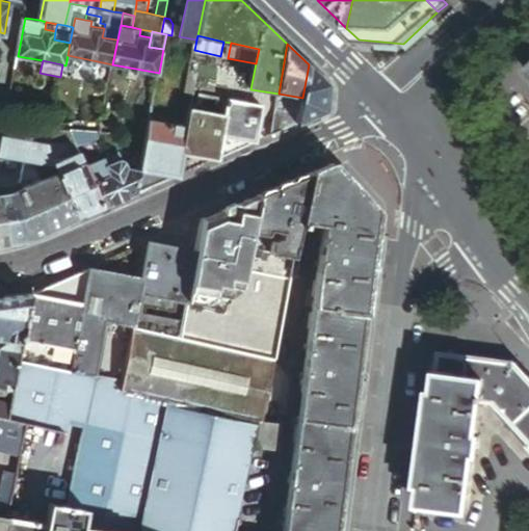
[(329,85),(309,64),(302,98),(302,102),(300,114),(298,124),(327,111),(329,85)]
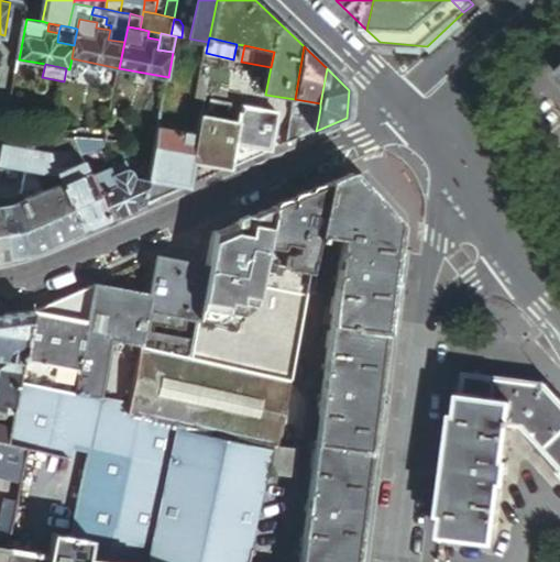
[(197,97),(206,99),(210,76),(201,75),(197,97)]
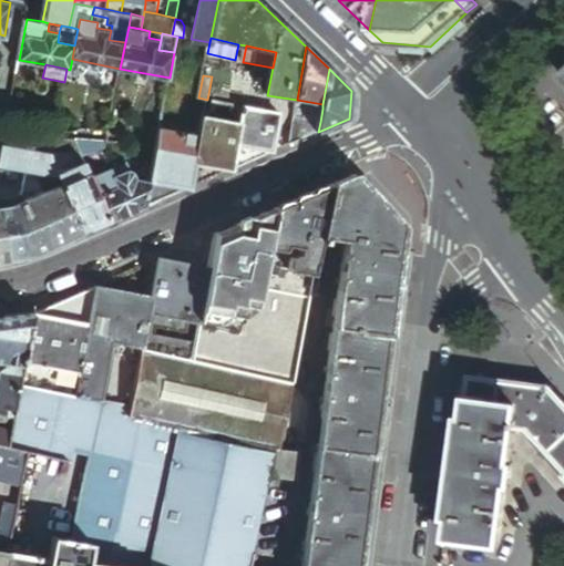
[(306,105),(322,109),(322,104),(297,100),(290,144),(303,139),(306,120),(305,119),(306,105)]
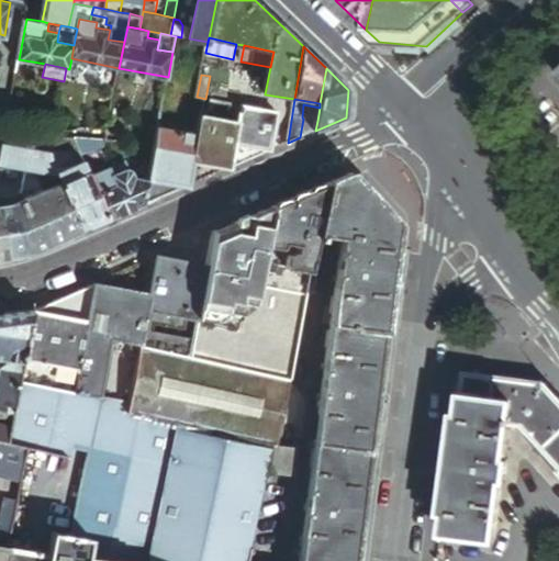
[(239,115),(242,105),(212,100),(211,110),(239,115)]
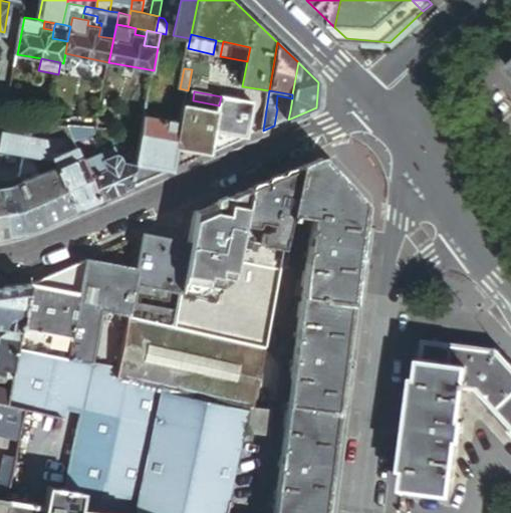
[(277,108),(290,110),(292,98),(277,95),(276,107),(277,108)]
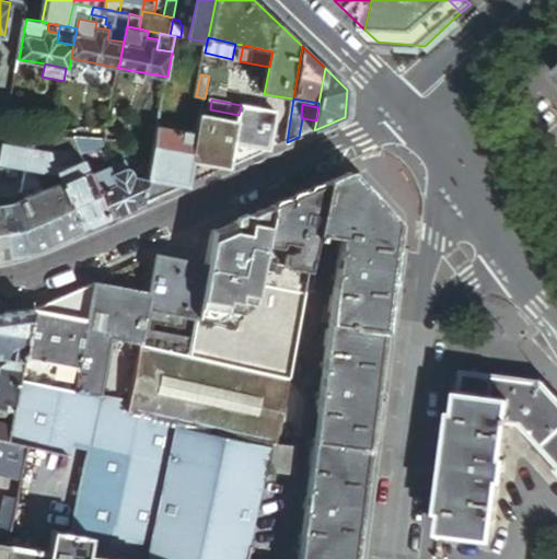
[(234,142),(270,149),(277,112),(241,105),(239,115),(238,120),(234,142)]
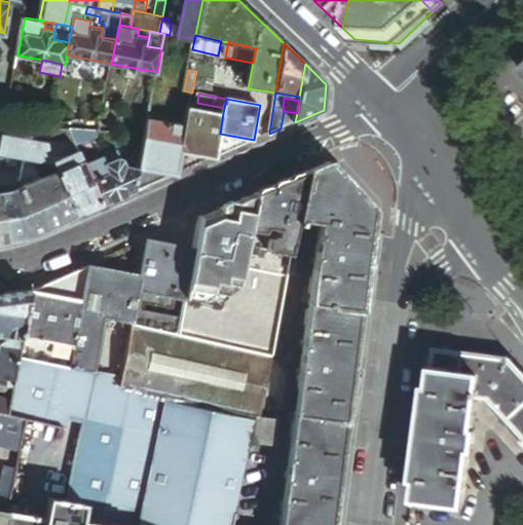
[(181,150),(215,156),(220,134),(223,113),(189,107),(186,125),(181,150)]
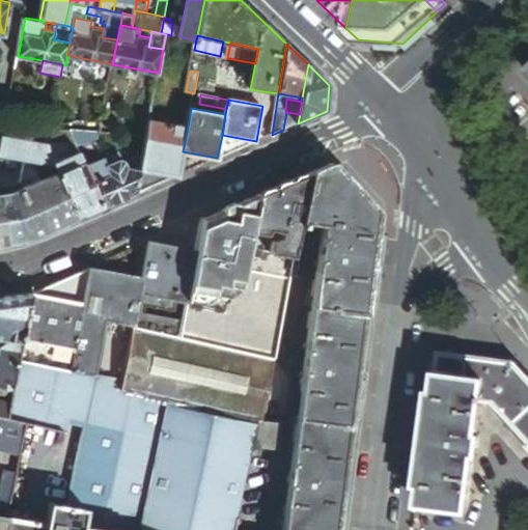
[(286,112),(283,130),(298,123),(300,114),(286,112)]
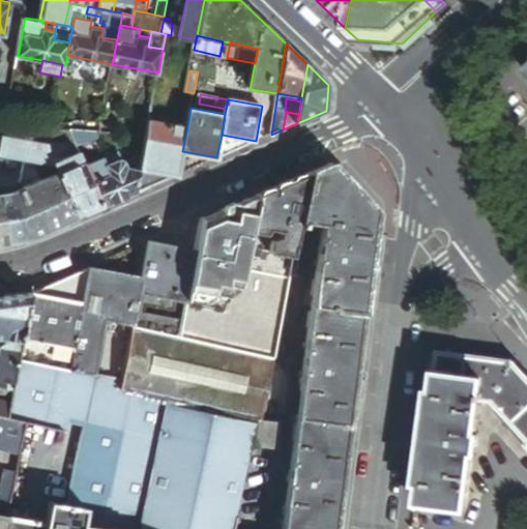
[(142,168),(178,175),(182,151),(187,126),(150,120),(142,168)]
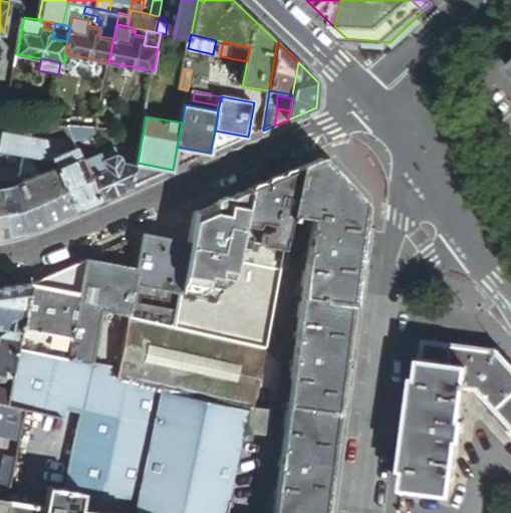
[(23,136),(25,122),(4,122),(3,132),(23,136)]
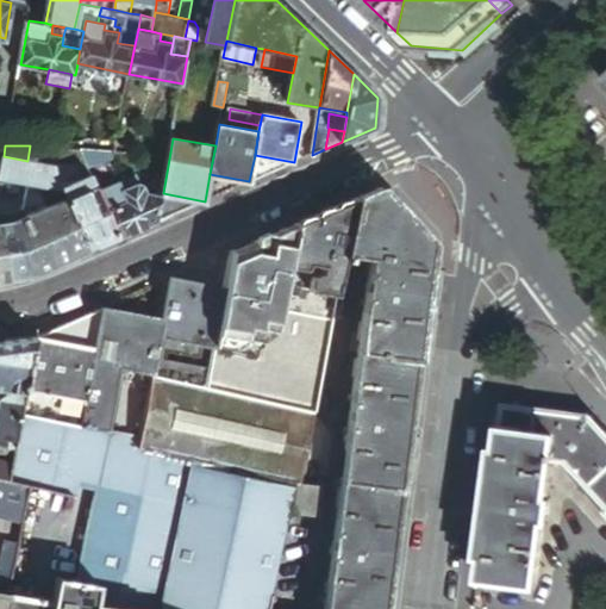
[(60,148),(58,165),(91,166),(83,148),(60,148)]
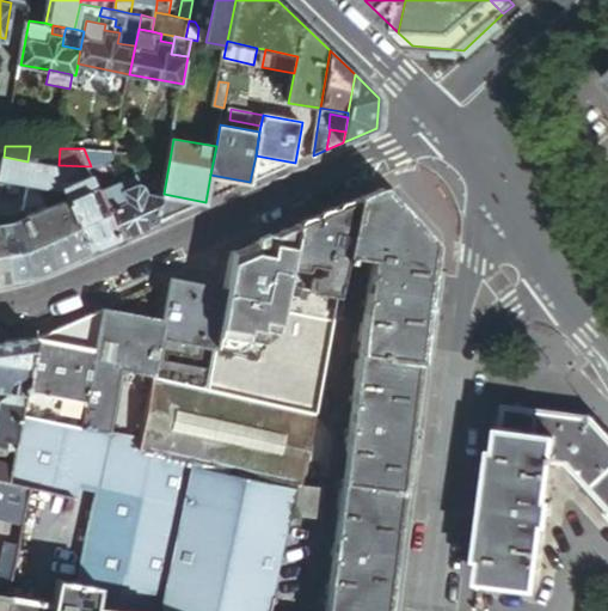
[(106,150),(84,148),(91,166),(91,169),(112,165),(114,158),(109,152),(106,150)]
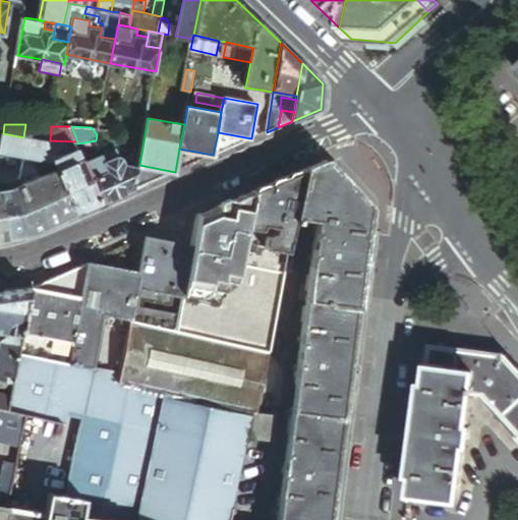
[(213,155),(251,138),(218,132),(213,155)]
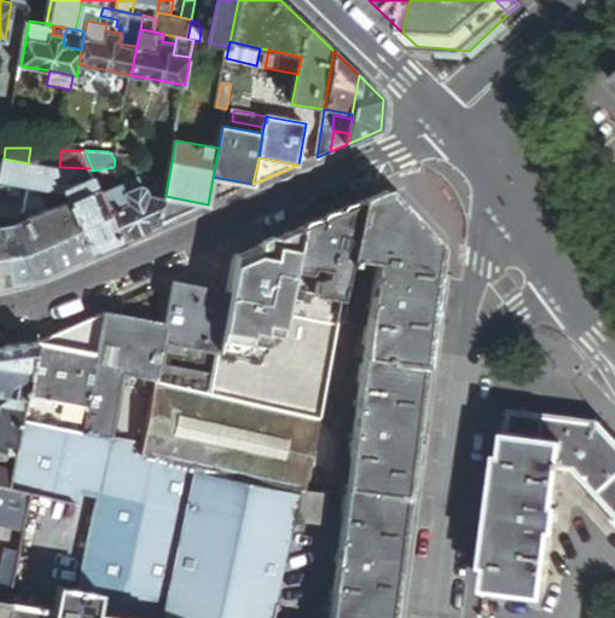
[(103,195),(96,177),(65,190),(59,167),(28,163),(4,159),(0,177),(0,180),(65,195),(69,202),(91,253),(121,241),(110,213),(103,195)]
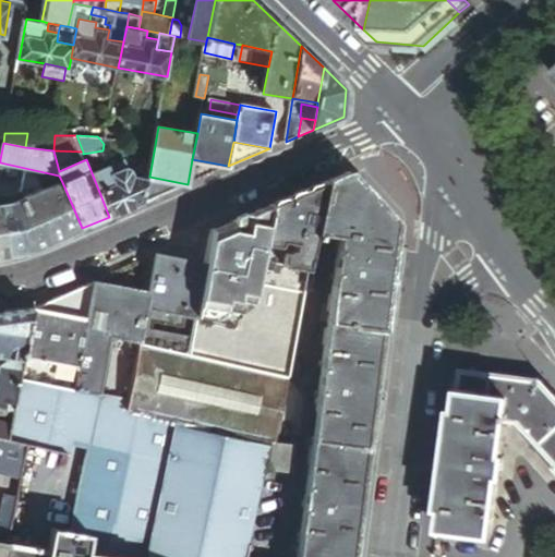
[(188,184),(228,166),(192,159),(188,184)]
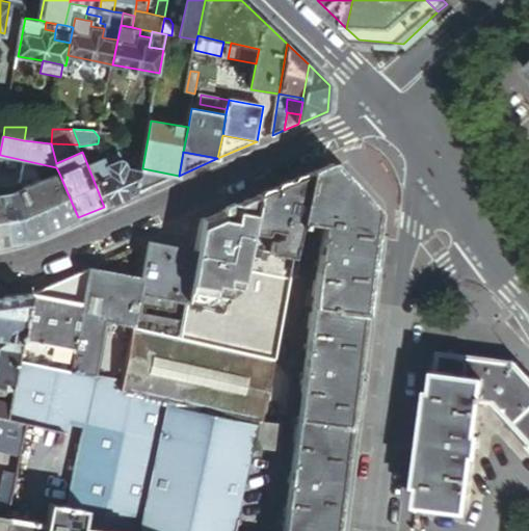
[(56,167),(0,155),(0,162),(45,171),(47,179),(59,174),(56,167)]
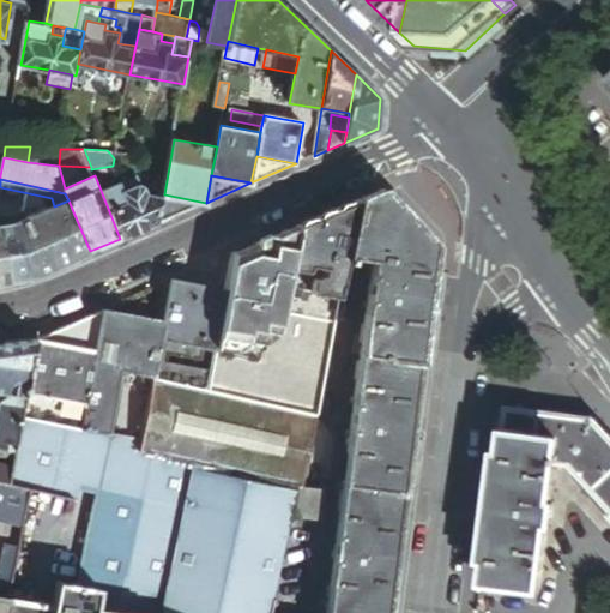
[(136,179),(121,185),(125,193),(139,188),(136,179)]
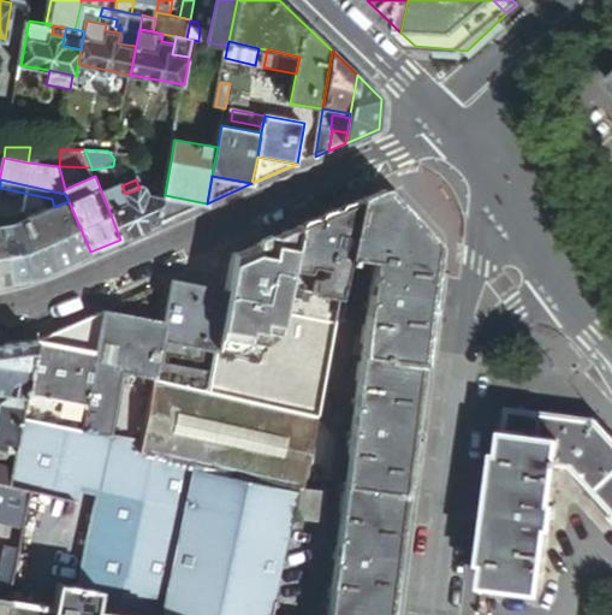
[(129,203),(125,194),(122,185),(102,194),(110,212),(129,203)]
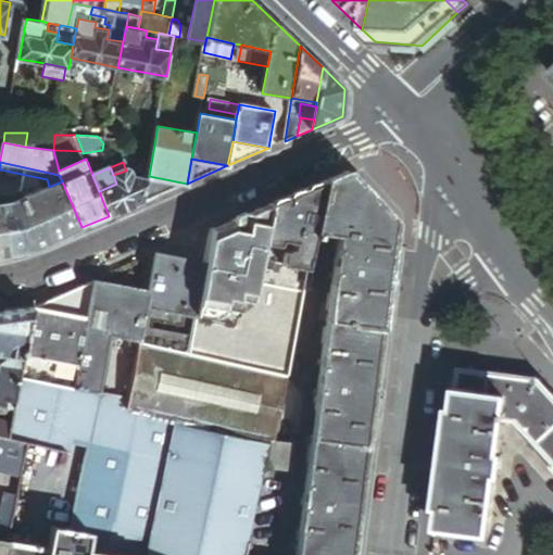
[(109,216),(145,202),(148,179),(133,176),(132,174),(130,172),(128,171),(126,171),(113,175),(116,184),(99,191),(109,216)]
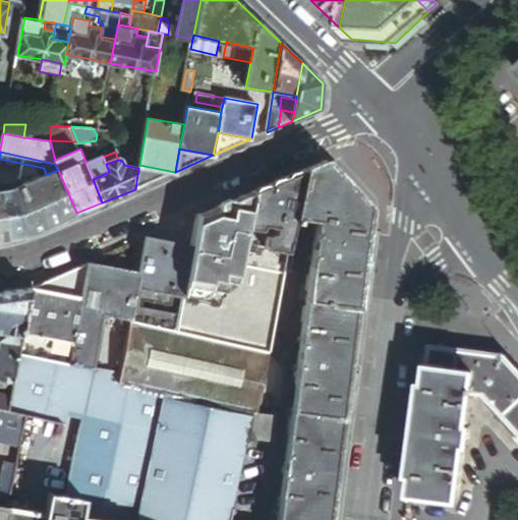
[(298,217),(303,218),(320,220),(278,519),(328,519),(370,208),(351,187),(327,161),(307,169),(298,217)]
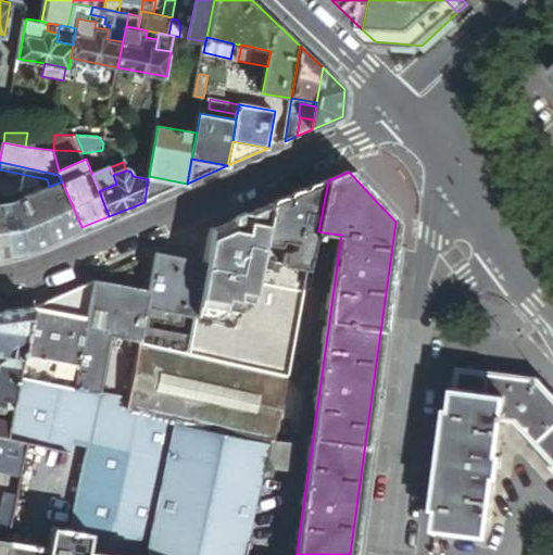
[(145,202),(187,184),(149,176),(148,179),(145,202)]
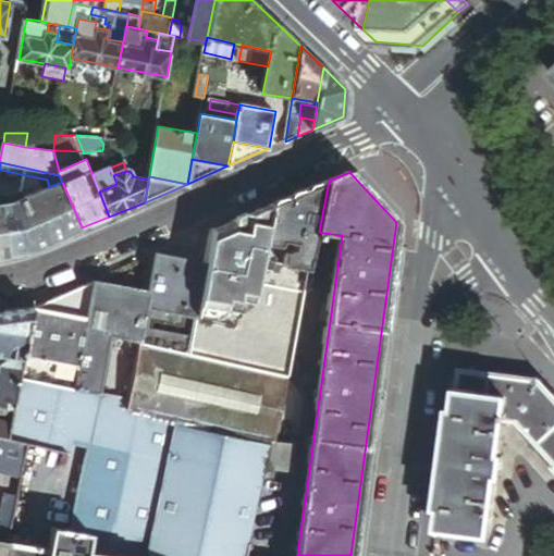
[(286,266),(311,271),(318,237),(319,232),(329,181),(274,205),(267,244),(281,246),(284,243),(285,241),(298,243),(297,248),(290,252),(286,266)]
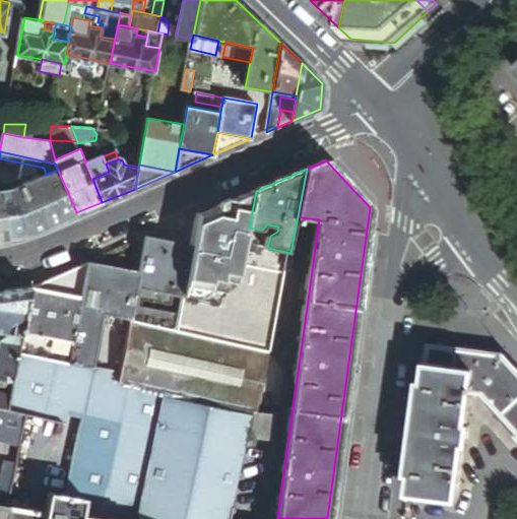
[(76,212),(58,170),(46,175),(12,188),(29,231),(76,212)]
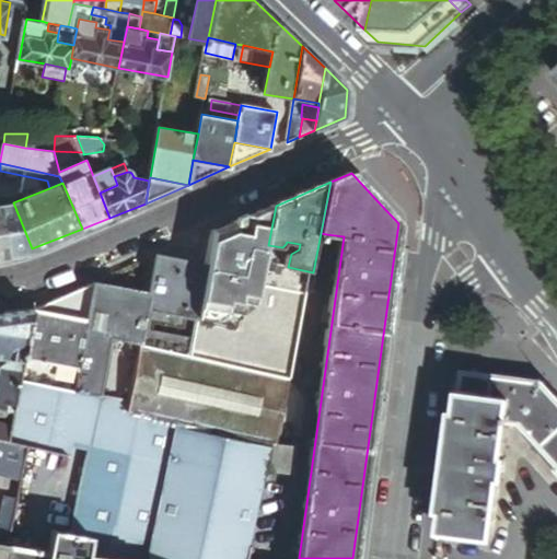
[(13,202),(0,204),(0,257),(32,248),(13,202)]
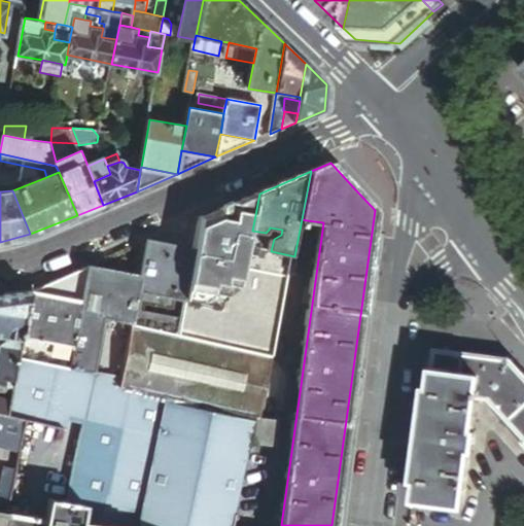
[(245,246),(248,247),(252,231),(259,194),(253,196),(245,246)]
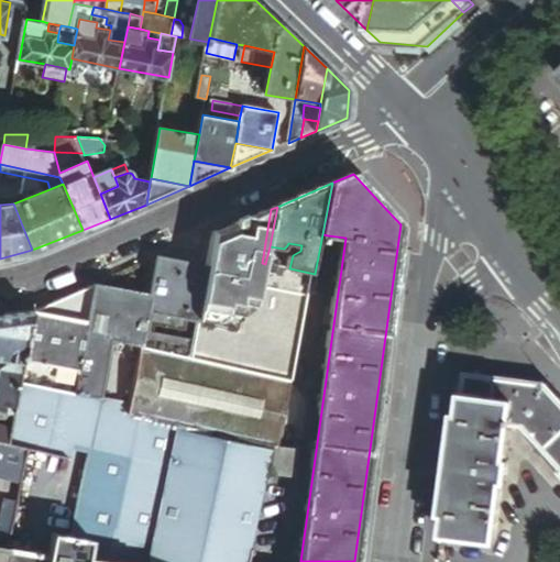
[(271,209),(266,211),(257,262),(262,263),(271,209)]
